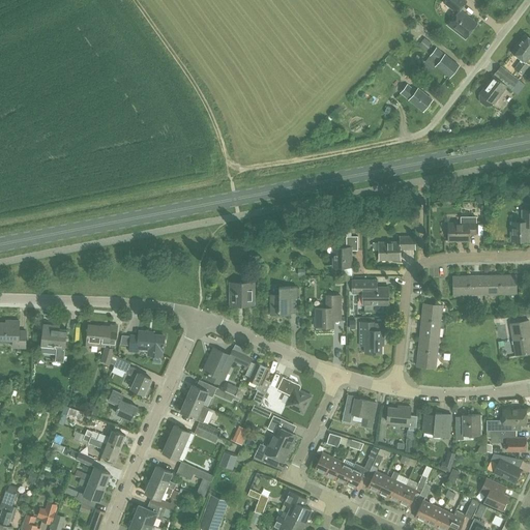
[(465,38),(477,24),(460,10),(467,1),(465,0),(445,0),(444,2),(457,13),(447,25),(465,38)]
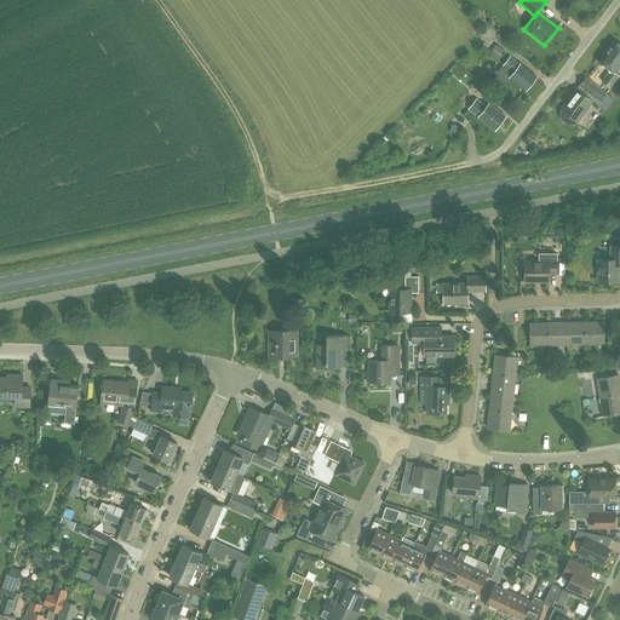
[(610,87),(619,76),(615,73),(619,67),(619,44),(614,40),(598,61),(610,69),(602,80),(610,87)]
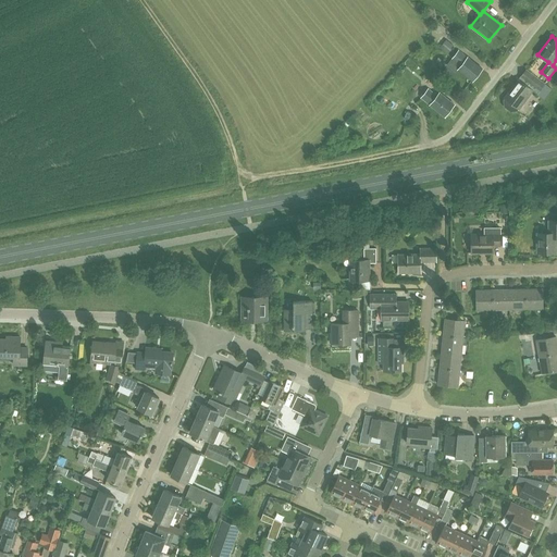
[(473,82),(483,69),(468,57),(459,50),(452,59),(460,66),(458,69),(473,82)]
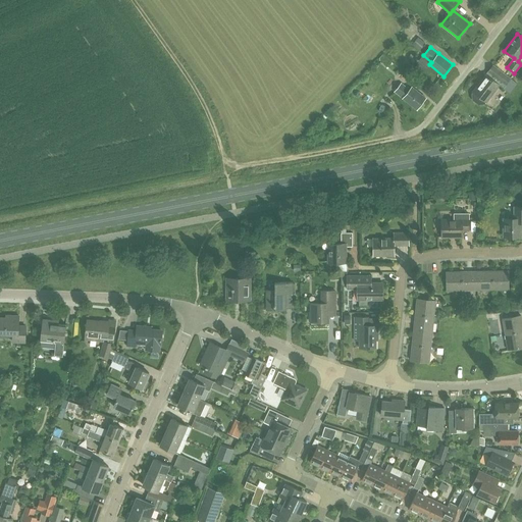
[(386,65),(390,61),(392,61),(383,54),(379,58),(386,65)]
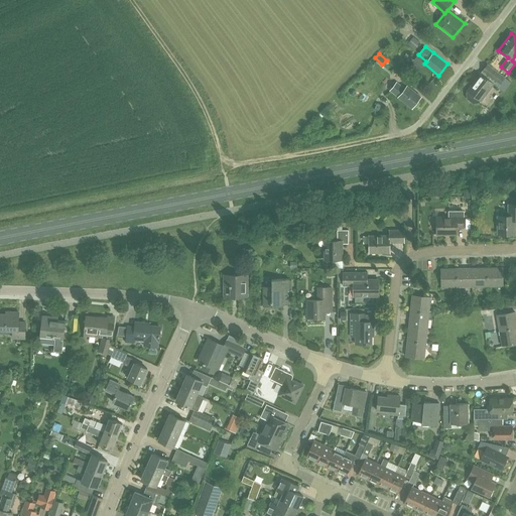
[(498,88),(500,85),(505,78),(488,65),(483,72),(484,73),(482,76),(480,74),(466,93),(467,99),(473,104),(480,103),(493,85),(498,88)]
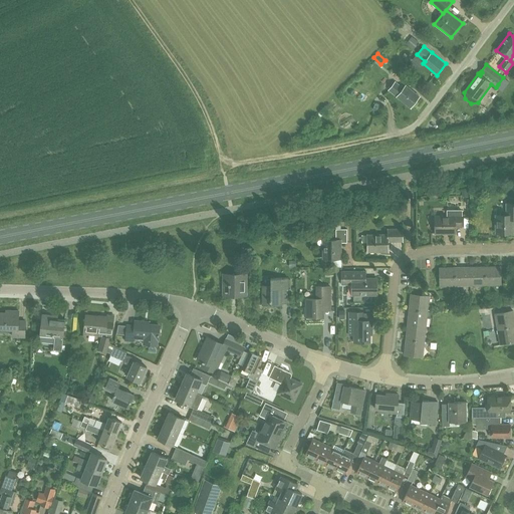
[(404,88),(396,81),(388,90),(397,96),(411,107),(420,96),(406,85),(404,88)]
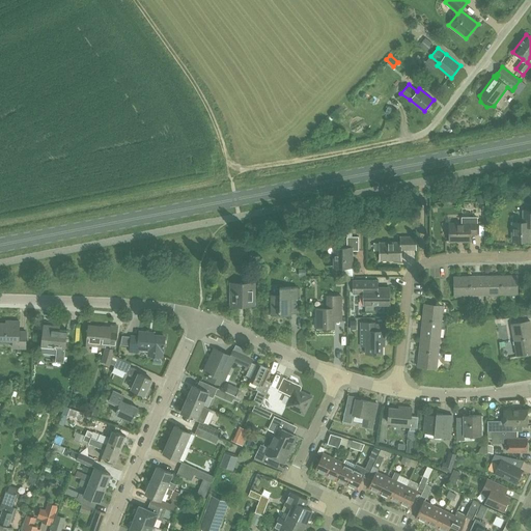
[(530,226),(530,210),(523,210),(523,222),(512,222),(512,241),(530,241),(530,227),(530,226)]
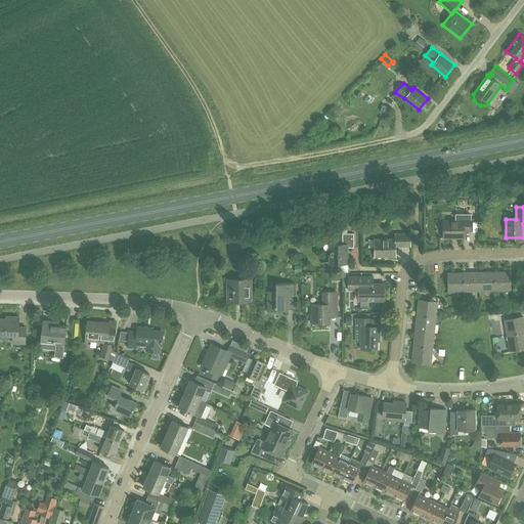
[(472,218),(472,214),(455,214),(455,220),(444,220),(444,237),(465,237),(465,231),(472,231),(472,218)]
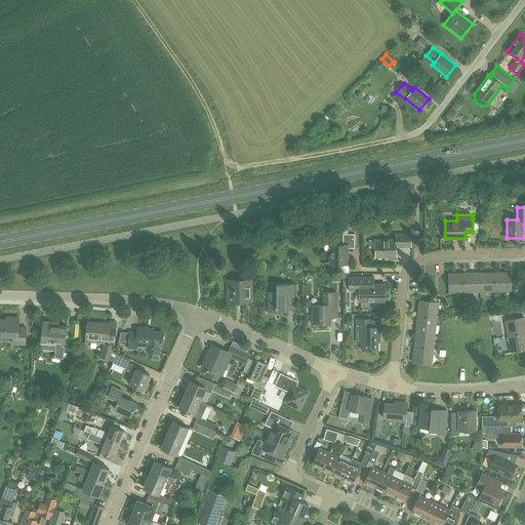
[(355,231),(355,226),(344,226),(335,226),(335,231),(342,230),(344,234),(342,244),(329,244),(330,265),(337,265),(337,273),(349,273),(349,265),(349,248),(355,248),(355,234),(348,234),(348,231),(355,231)]
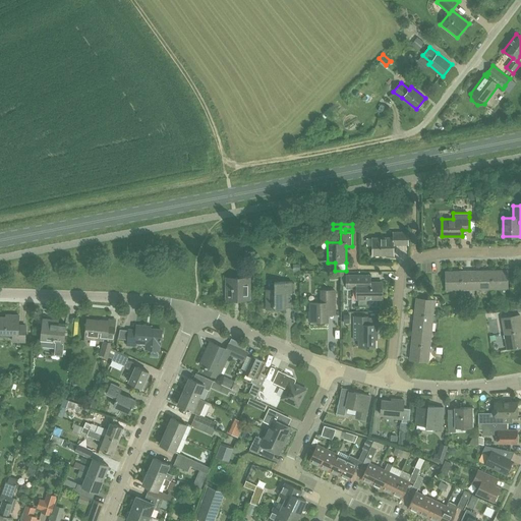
[(408,244),(408,232),(394,232),(394,238),(373,238),(373,255),(394,254),(394,244),(402,244),(408,244)]
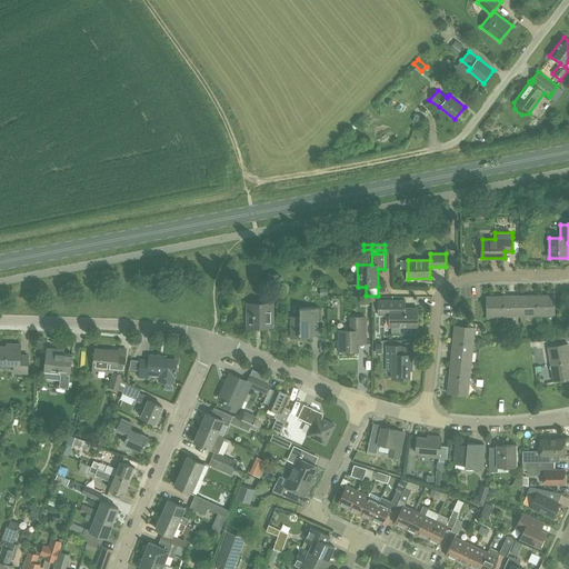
[(529,296),(520,296),(521,316),(529,316),(538,316),(537,295),(529,296)]
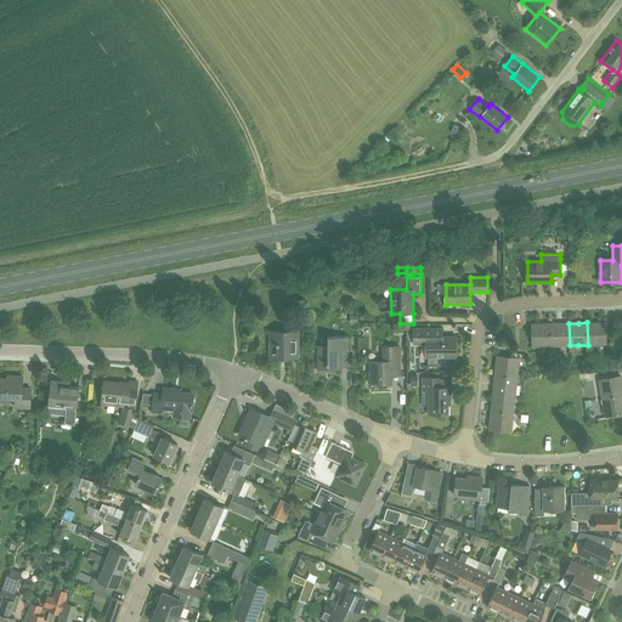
[(595,322),(587,322),(588,345),(597,345),(606,345),(605,322),(595,322)]
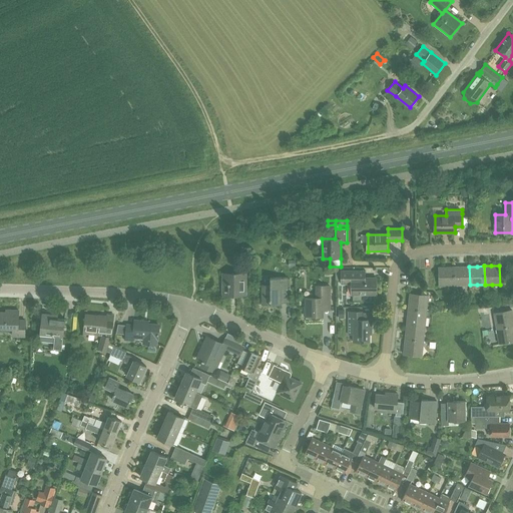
[(447,267),(439,267),(439,286),(447,286),(455,286),(454,267),(447,267)]
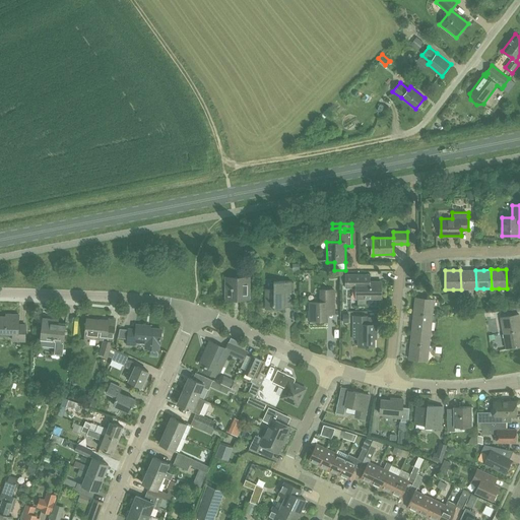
[(467,270),(460,270),(461,289),(467,288),(476,288),(475,270),(467,270)]
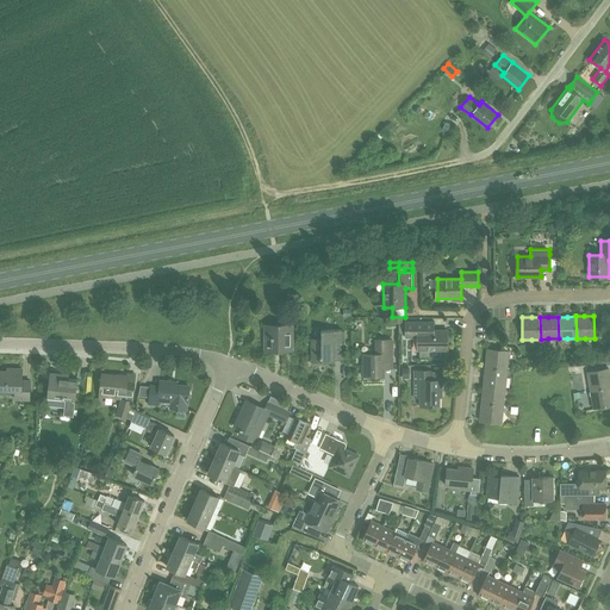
[(406,338),(421,338),(421,350),(419,350),(419,358),(430,358),(430,350),(447,350),(447,330),(435,331),(435,322),(406,323),(406,338)]
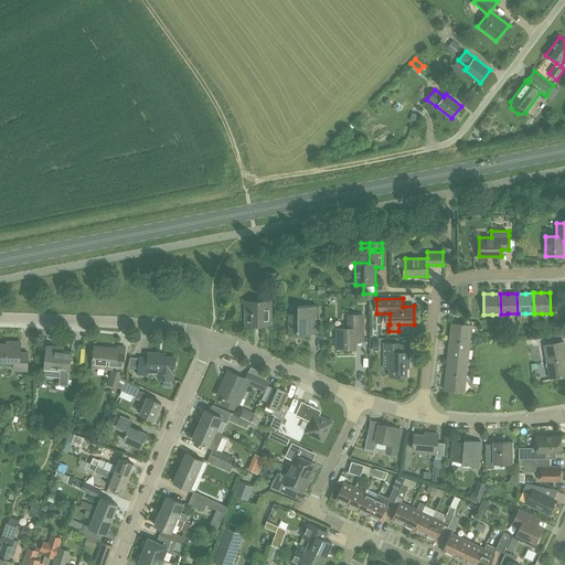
[(270,326),(272,300),(245,300),(245,326),(270,326)]
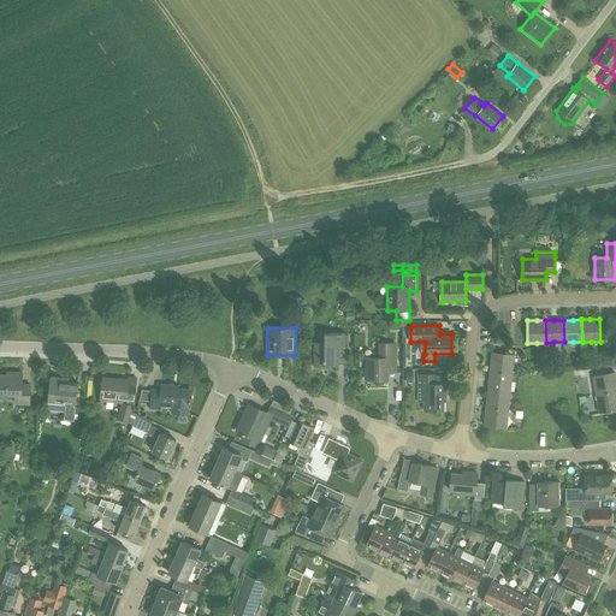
[(314,366),(338,366),(338,345),(345,345),(345,344),(348,344),(349,335),(345,335),(345,333),(325,333),(325,342),(314,342),(314,366)]
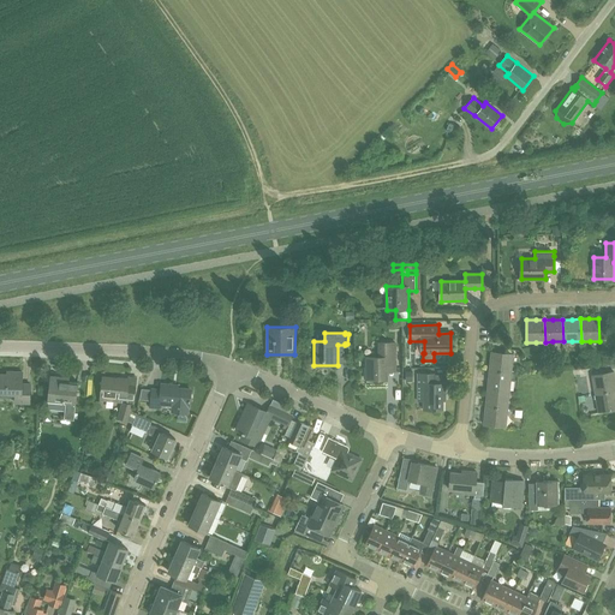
[(396,372),(396,342),(377,341),(377,357),(366,357),(366,380),(387,380),(387,372),(396,372)]
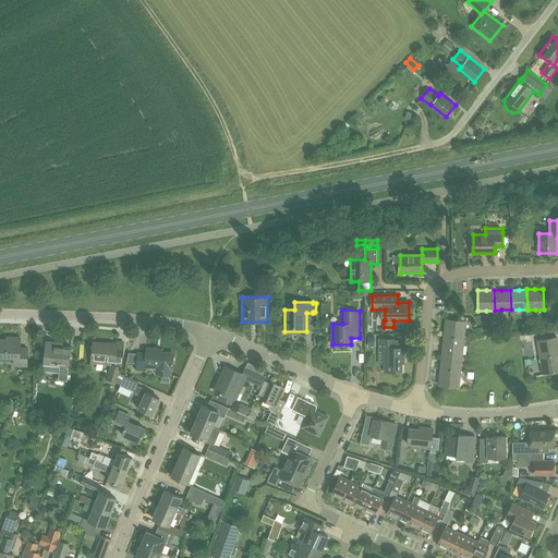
[(445,328),(444,336),(464,338),(464,330),(465,322),(446,319),(445,328)]
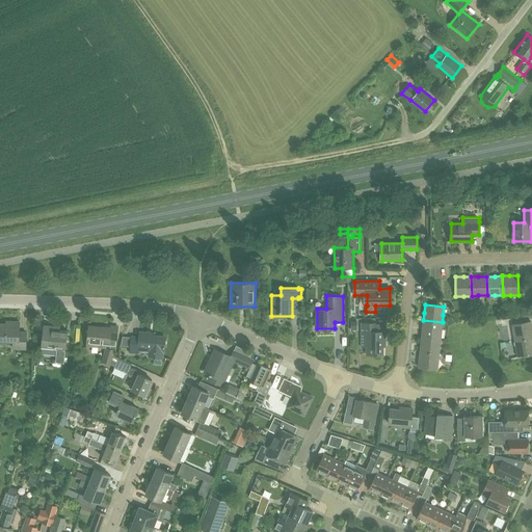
[(423,327),(422,336),(441,338),(442,329),(443,322),(423,320),(423,327)]
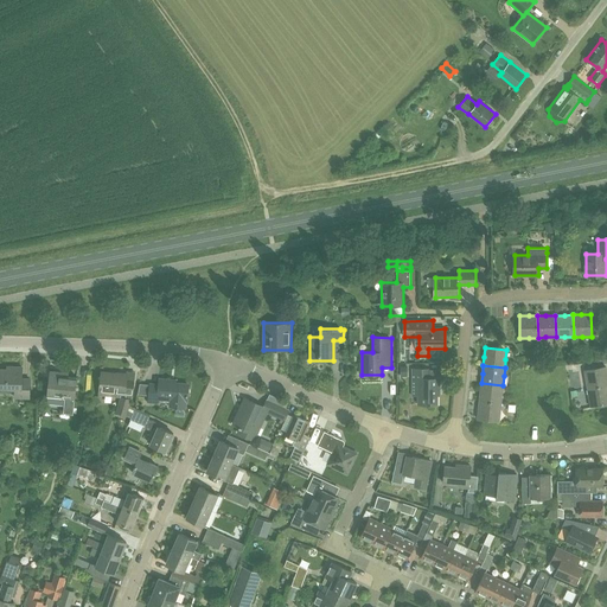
[(21,377),(23,366),(14,366),(14,370),(0,369),(0,388),(14,389),(14,398),(30,398),(31,378),(21,377)]
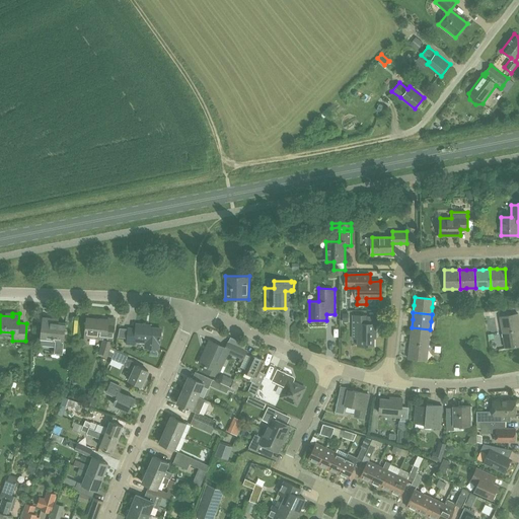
[(518,318),(518,313),(500,316),(501,324),(502,332),(518,328),(518,318)]
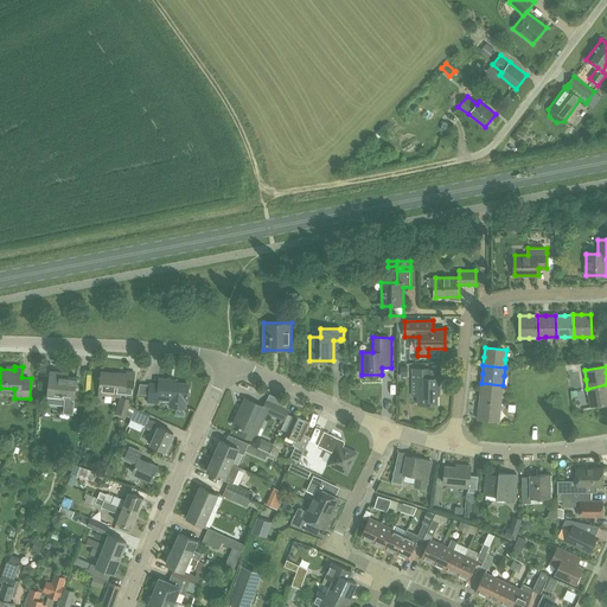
[(441,388),(441,378),(429,378),(429,369),(411,369),(411,395),(419,396),(419,404),(439,404),(439,388),(441,388)]
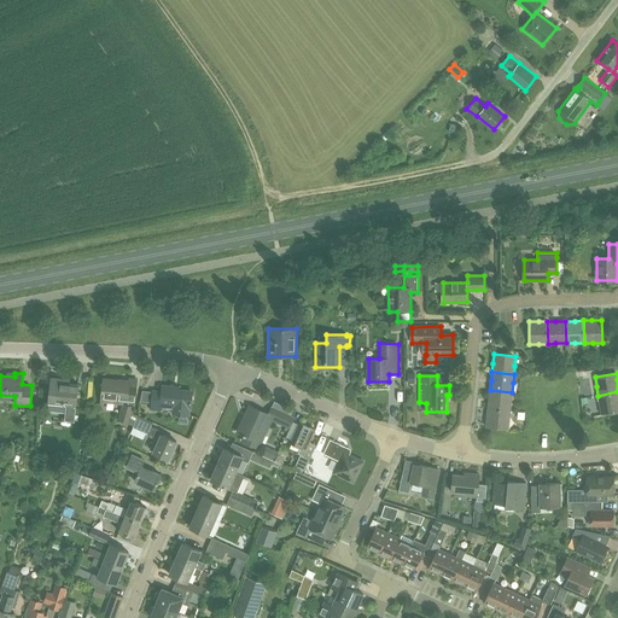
[(76,407),(79,384),(70,383),(70,379),(52,378),(51,388),(50,388),(48,403),(65,406),(64,420),(75,421),(76,407)]
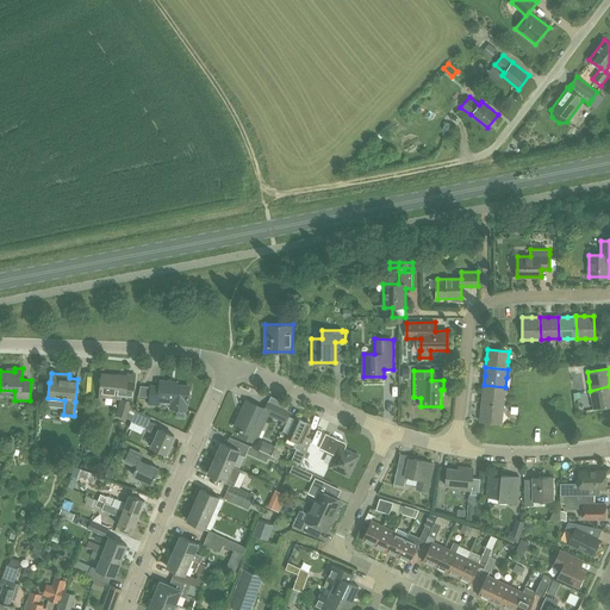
[(99,396),(120,398),(120,396),(132,397),(135,385),(126,384),(128,377),(117,375),(117,377),(101,374),(99,396)]
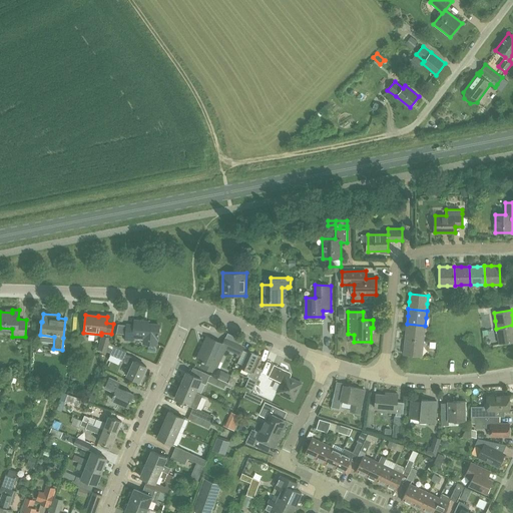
[(159,326),(143,324),(143,321),(134,320),(134,325),(126,325),(125,340),(132,341),(133,337),(144,338),(144,344),(156,345),(157,339),(158,339),(159,326)]
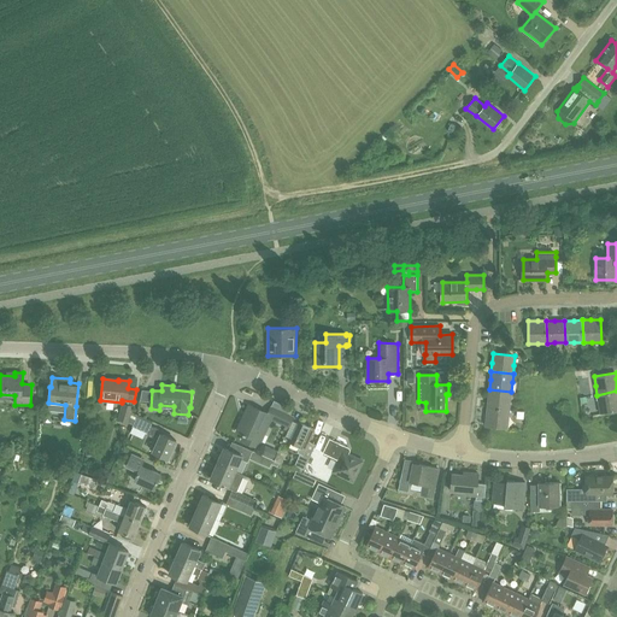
[(488,399),(487,407),(510,410),(510,401),(511,392),(489,389),(488,399)]
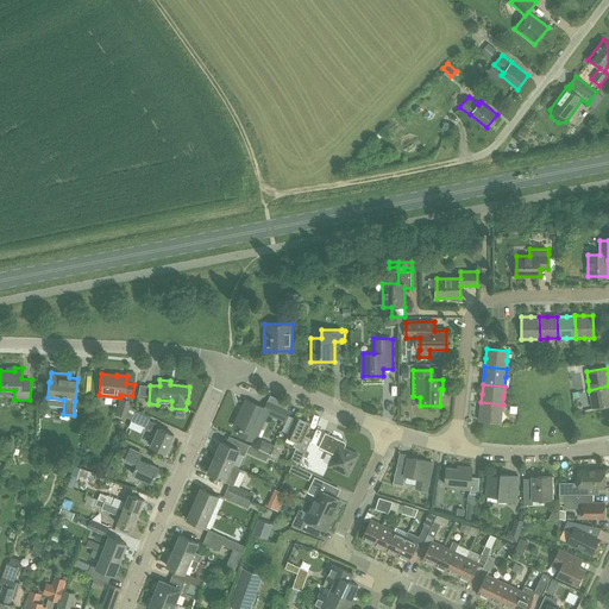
[(608,385),(589,390),(591,399),(592,408),(608,405),(608,385)]
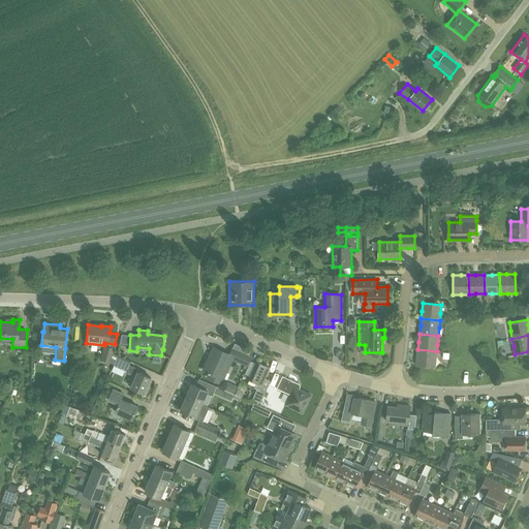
[(114,364),(118,355),(114,353),(115,348),(104,345),(100,360),(102,361),(101,363),(109,365),(110,363),(111,363),(114,364)]
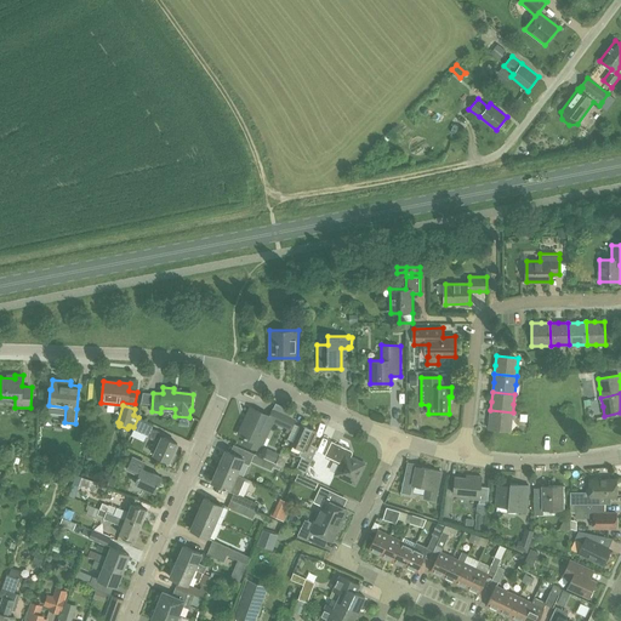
[(250,408),(238,434),(245,438),(246,438),(244,443),(260,450),(262,445),(273,422),(291,431),(296,420),(292,419),(274,410),(273,410),(269,416),(250,408)]
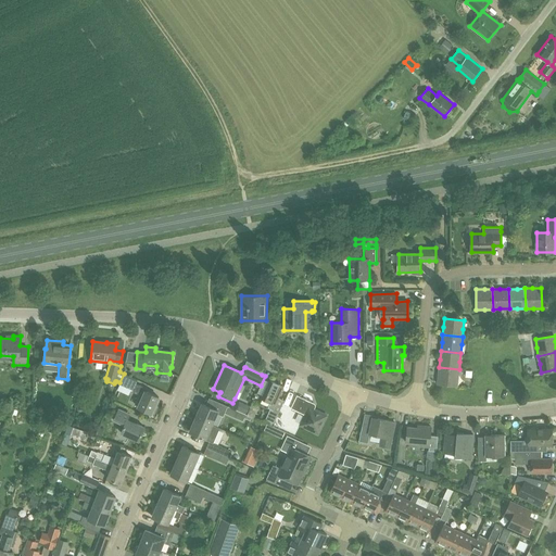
[(439,375),(438,383),(457,386),(458,377),(459,369),(439,367),(439,375)]
